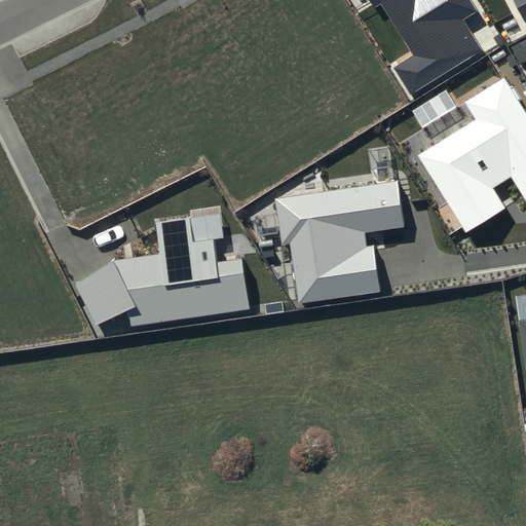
[(370,0),(375,7),(380,3),(414,55),(393,68),(411,95),(482,49),(463,20),(478,11),(470,0),(370,0)]
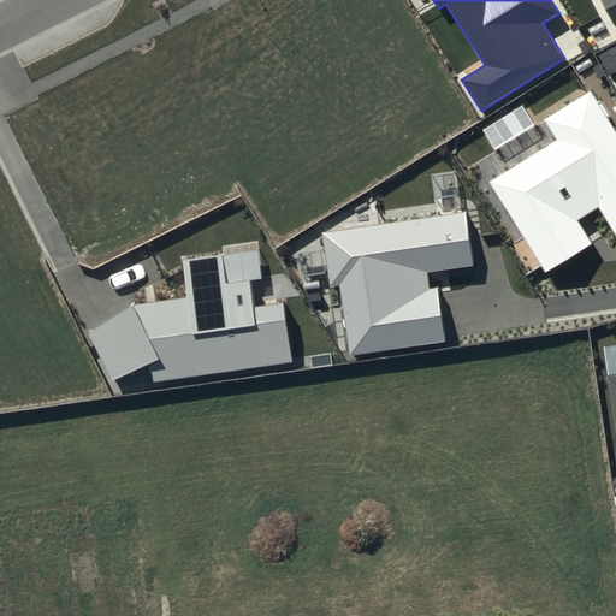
[(615,0),(602,0),(615,25),(615,0)]
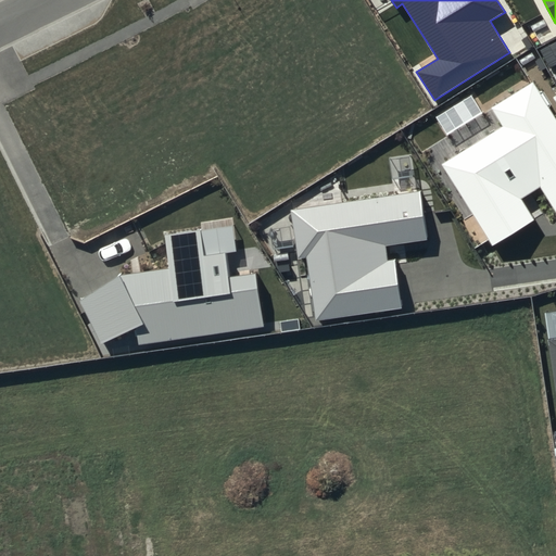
[(502,127),(441,165),(492,245),(534,218),(521,199),(540,187),(555,213),(555,118),(532,81),(490,108),(502,127)]
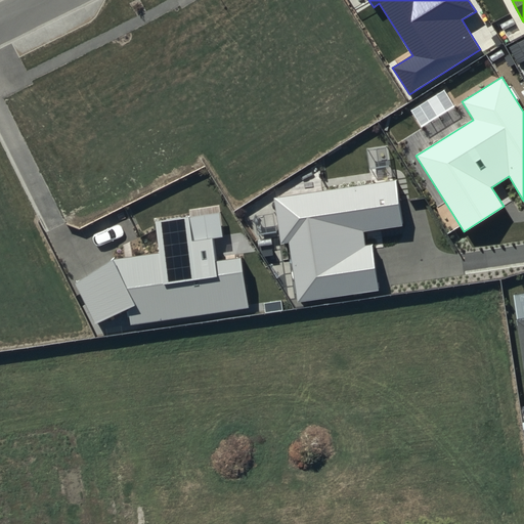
[(396,179),(273,198),(280,244),(289,243),(297,303),(379,291),(372,245),(365,246),(363,231),(403,225),(396,179)]
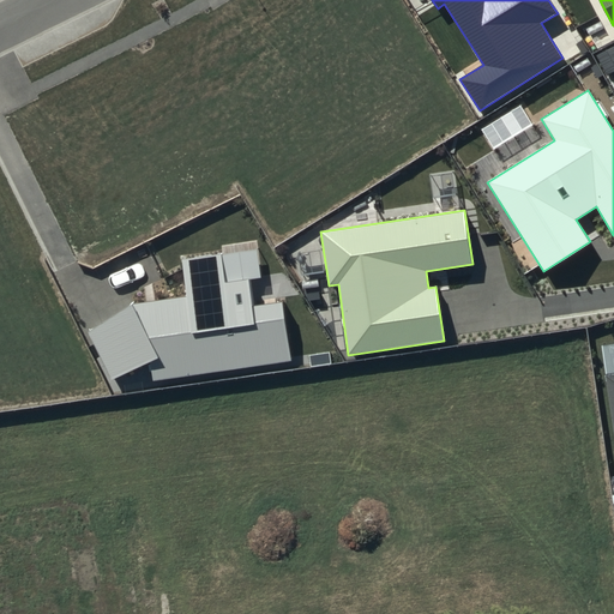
[(132,306),(89,332),(112,380),(150,362),(152,381),(290,361),(282,302),(253,306),(250,280),(263,277),(258,248),(181,260),(185,298),(132,306)]
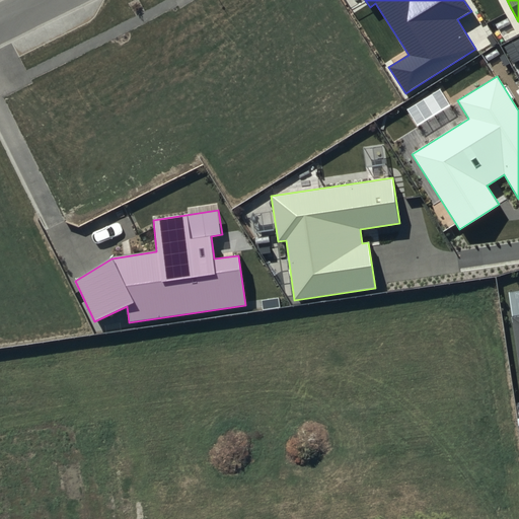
All buildings are outlined.
